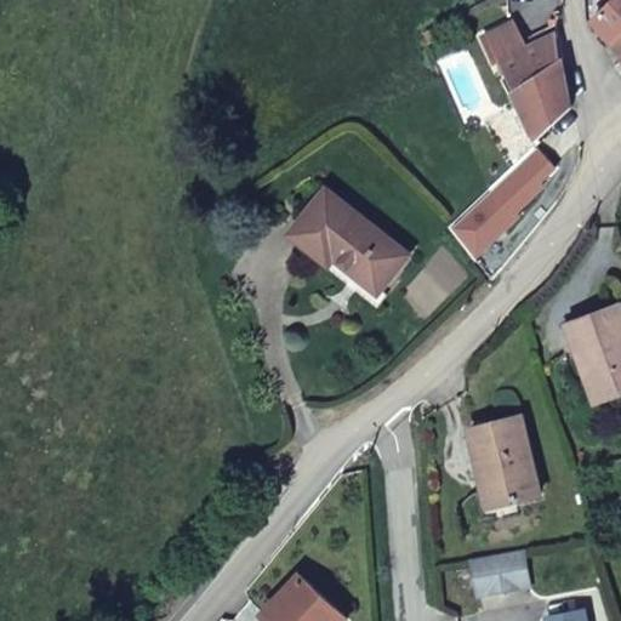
[(619,0),(588,0),(590,10),(596,21),(619,0)]
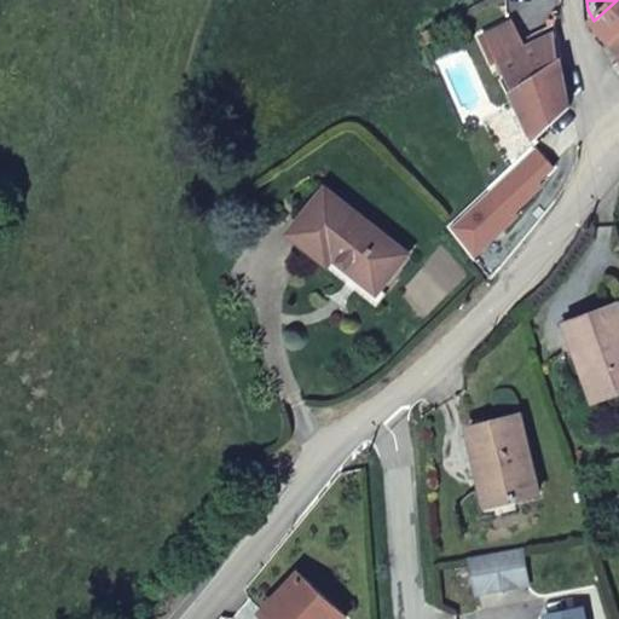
[(618,0),(617,0),(594,21),(611,41),(612,42),(618,35),(618,0)]
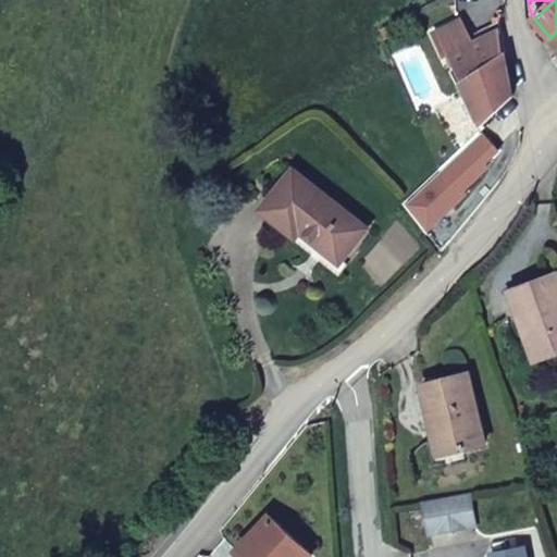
[(549,37),(534,19),(529,9),(529,16),(532,31),(544,42),(549,37)]
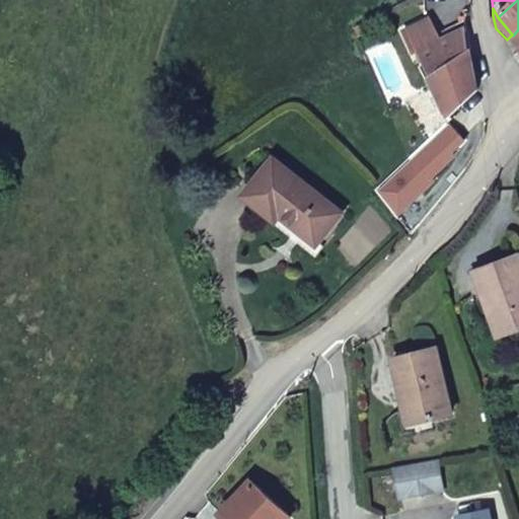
[(429,17),(406,27),(419,50),(430,76),(448,117),(477,90),(469,50),(456,59),(444,38),(439,40),(429,17)]
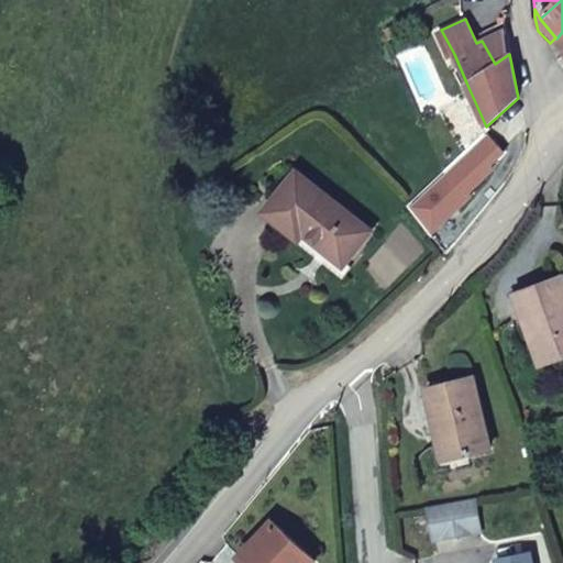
[(454,54),(441,30),(437,32),(449,57),(454,54)]
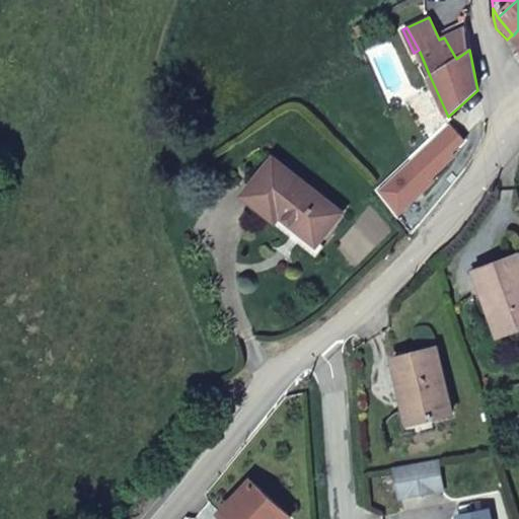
[(275,159),(245,196),(275,219),(280,213),(316,242),(342,212),(275,159)]
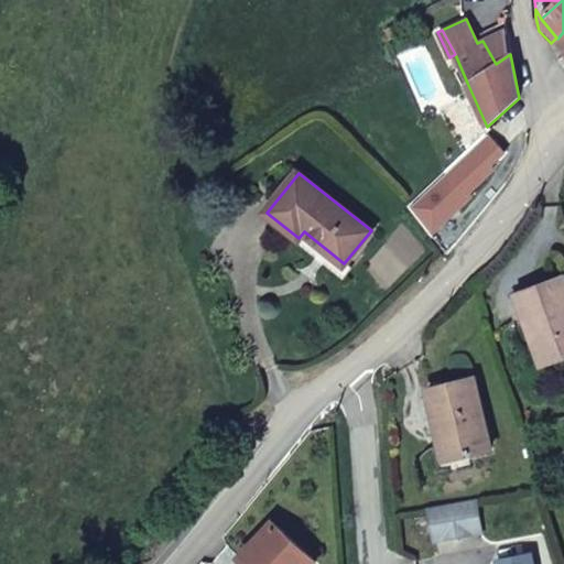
[(518,294),(532,335),(540,332),(550,360),(563,354),(563,278),(563,277),(518,294)]
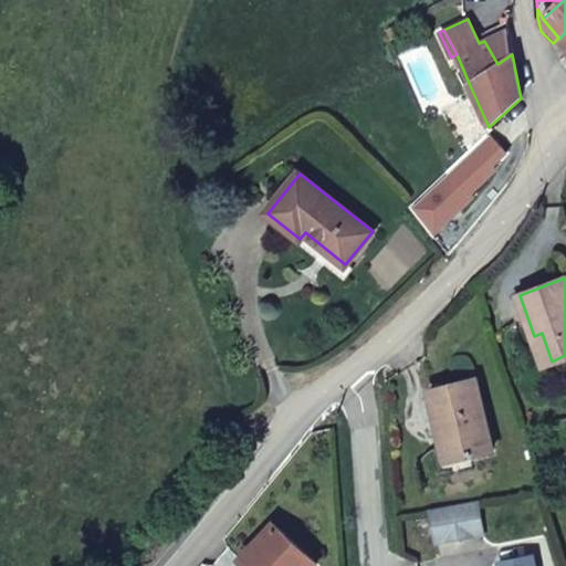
[(542,333),(534,336),(544,364),(552,362),(542,333)]
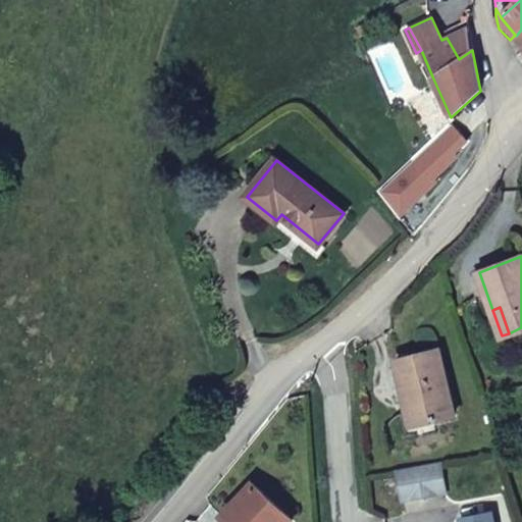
[(439,350),(397,360),(412,424),(454,414),(439,350)]
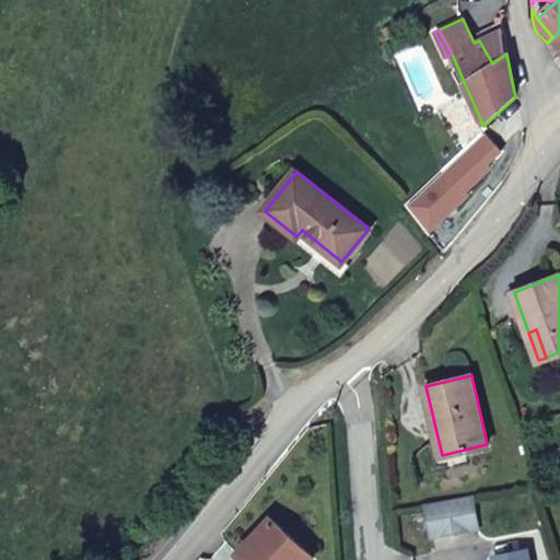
[(471,498),(426,506),(432,539),(478,531),(471,498)]
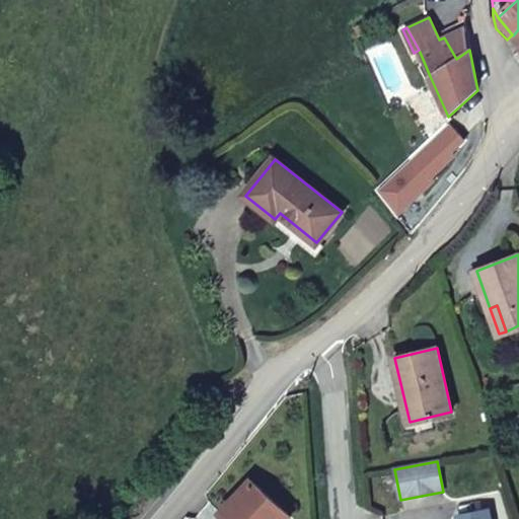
[(251,478),(222,512),(229,518),(288,518),(292,515),(251,478)]
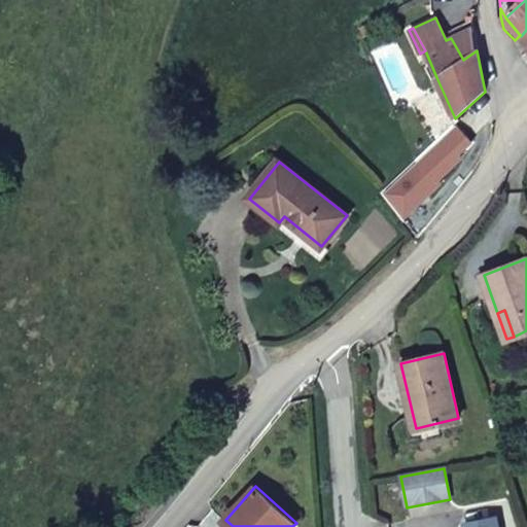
[(502,526),(501,517),(470,521),(470,526),(502,526)]
